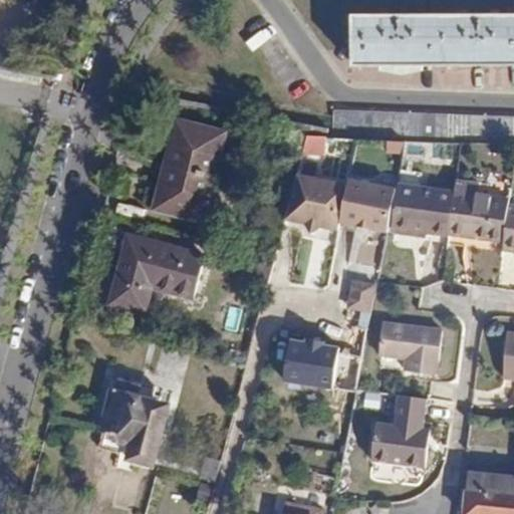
[(513,14),(354,15),(354,66),(513,65),(513,14)]
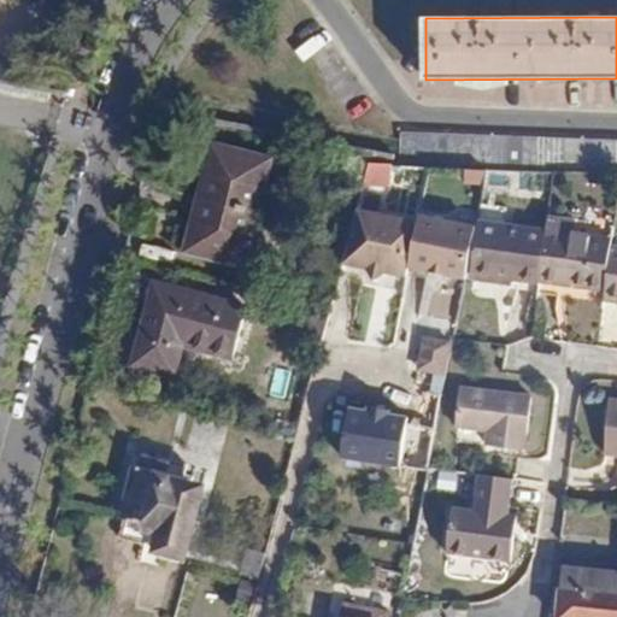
[(616,142),(400,136),(400,165),(616,174),(616,142)]
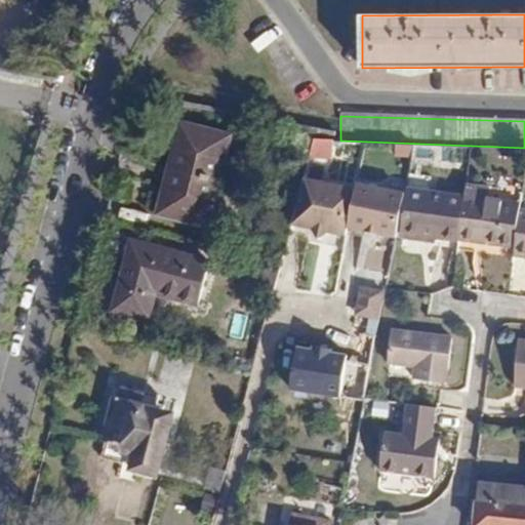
[(171,170),(220,182),(234,134),(184,123),(171,170)]
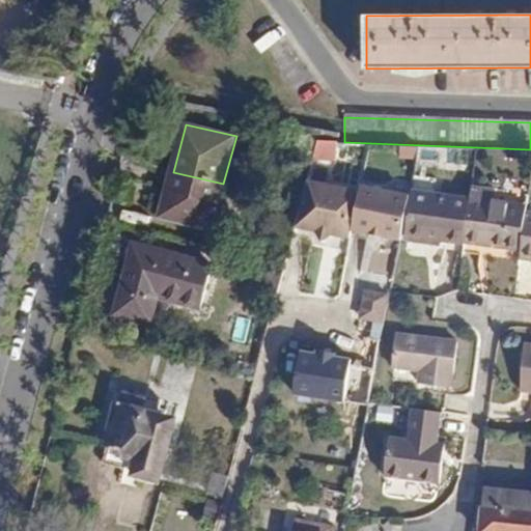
[(335,162),(337,144),(318,142),(316,159),(335,162)]
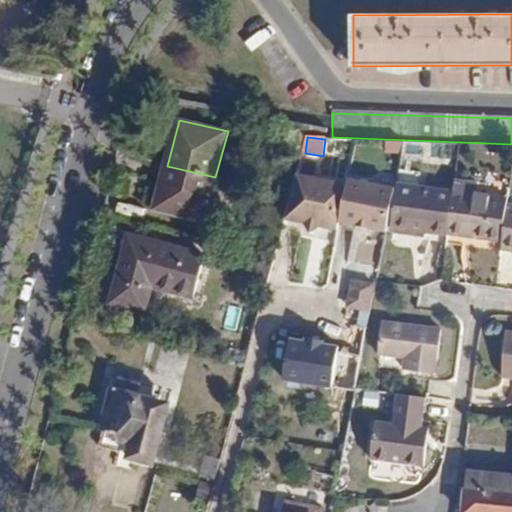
[(215,177),(167,166),(156,210),(204,222),(215,177)]
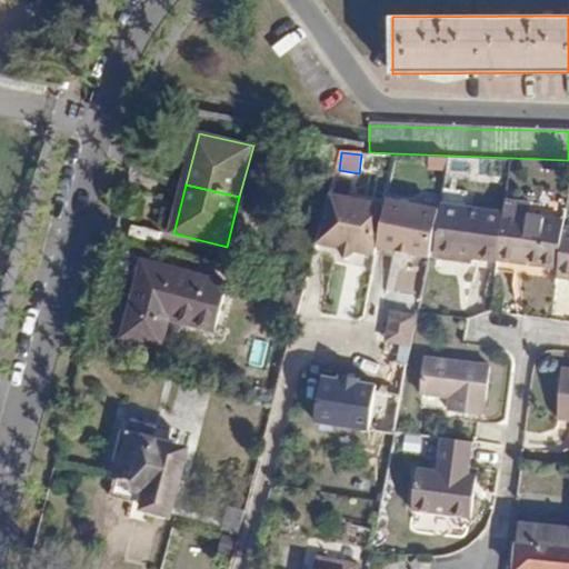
[(371,260),(373,252),(382,211),(327,200),(322,217),(313,248),(335,252),(341,265),(355,257),(371,260)]
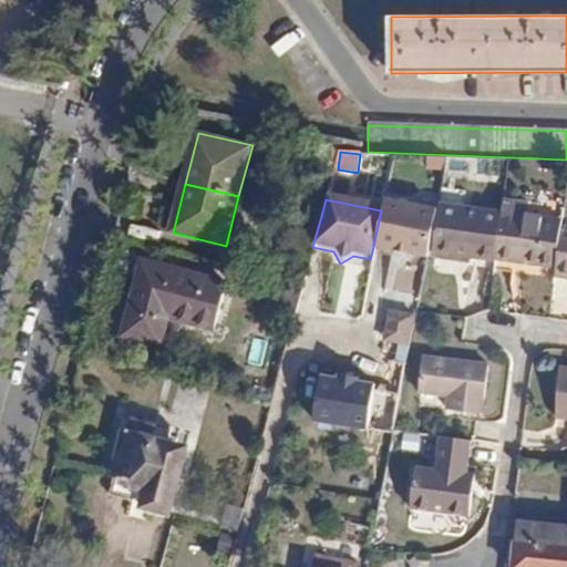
[(491,266),(491,263),(497,217),(452,210),(453,203),(435,200),(426,256),(491,266)]
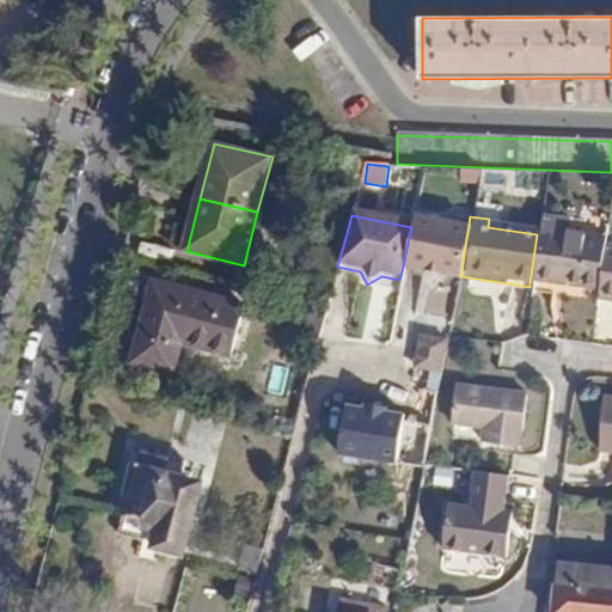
[(464,231),(412,220),(411,227),(402,271),(456,282),(464,231)]
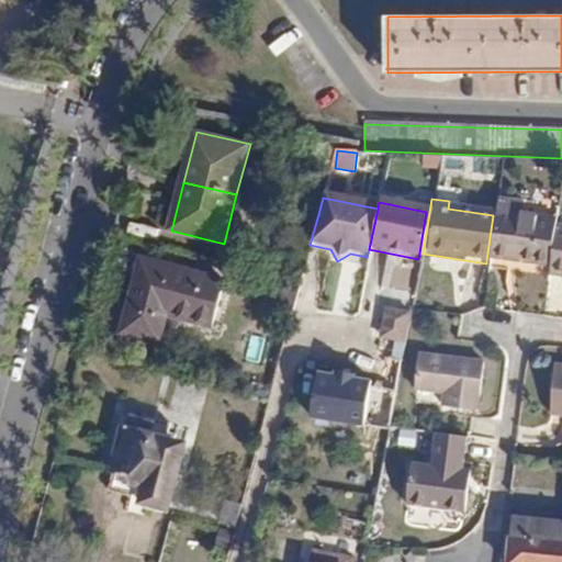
[(486,260),(550,270),(555,231),(557,224),(516,218),(517,205),(495,202),(493,215),(486,260)]
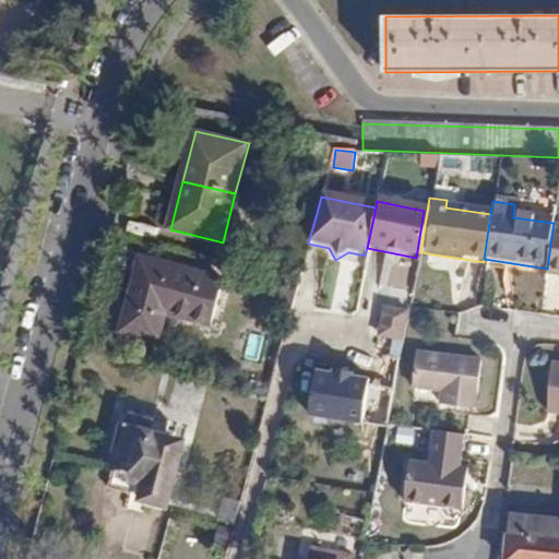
[(558,230),(552,229),(547,269),(546,276),(558,277),(558,230)]
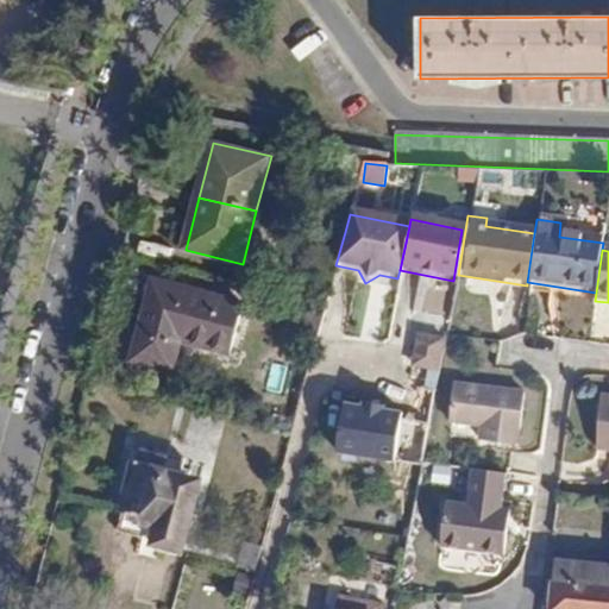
[(242,305),(151,281),(131,362),(171,372),(180,340),(230,353),(242,305)]
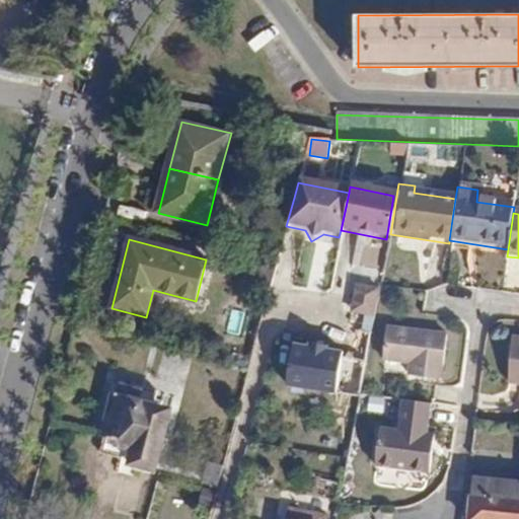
[(372,315),(377,288),(356,284),(351,311),(372,315)]
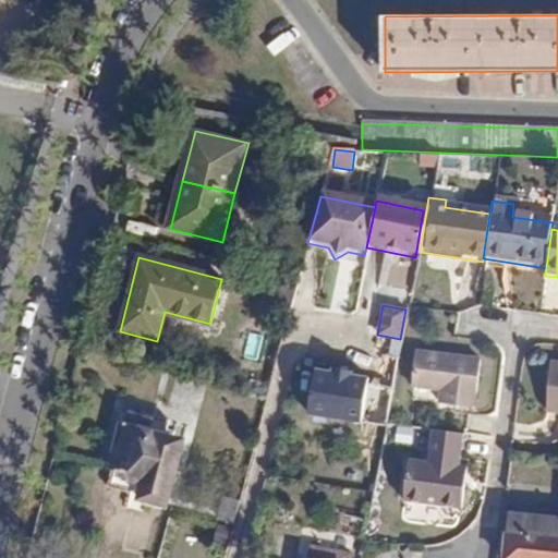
[(476,360),(412,352),(409,387),(436,390),(434,403),(470,409),(476,360)]
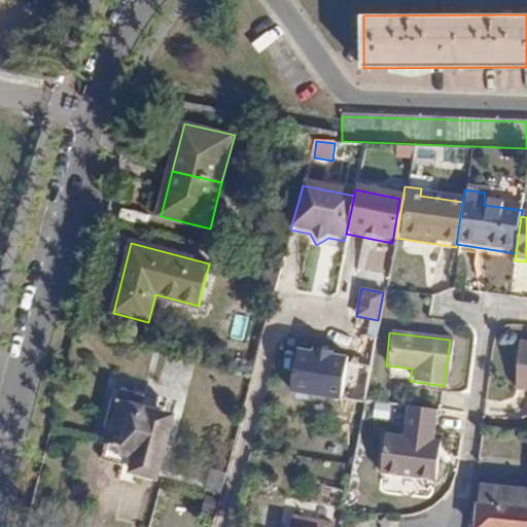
[(526,392),(526,343),(518,343),(512,391),(526,392)]
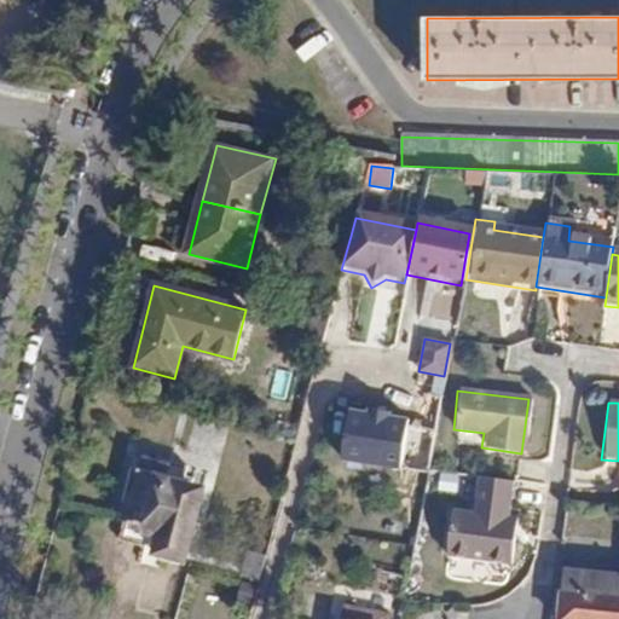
[(404,438),(345,428),(337,478),(397,486),(404,438)]
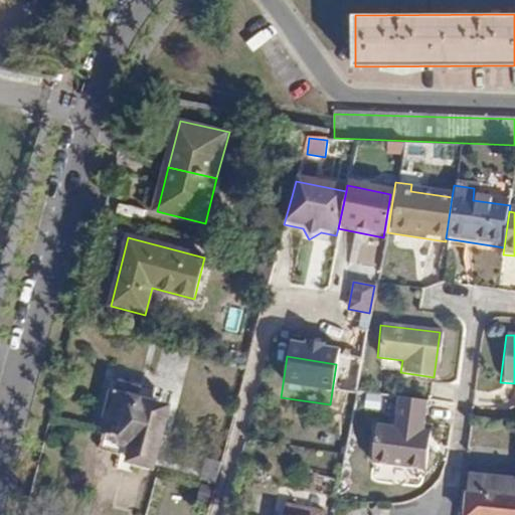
[(139,402),(115,395),(101,444),(120,450),(118,457),(131,460),(129,466),(134,467),(133,470),(146,475),(148,470),(153,472),(167,416),(138,408),(139,402)]
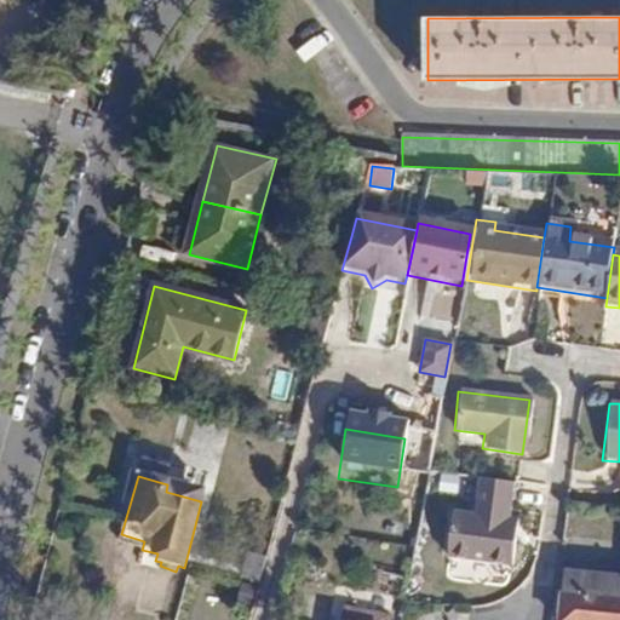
[(507,517),(512,482),(477,477),(474,512),(451,511),(443,557),(512,568),(518,518),(507,517)]
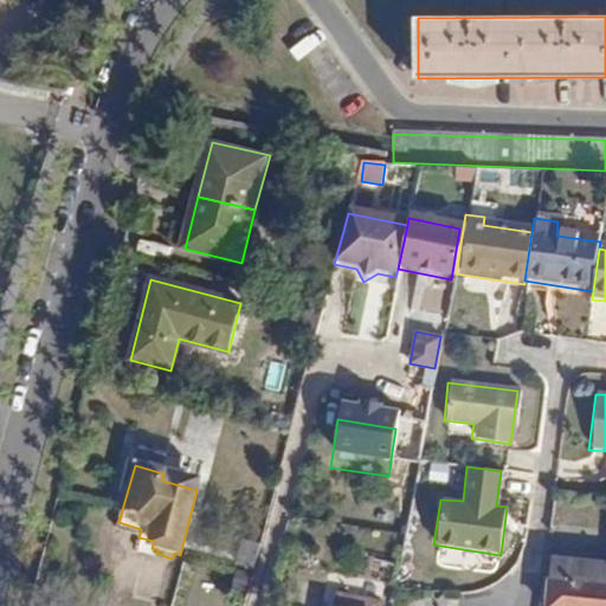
[(605,605),(605,566),(550,560),(545,605),(605,605)]
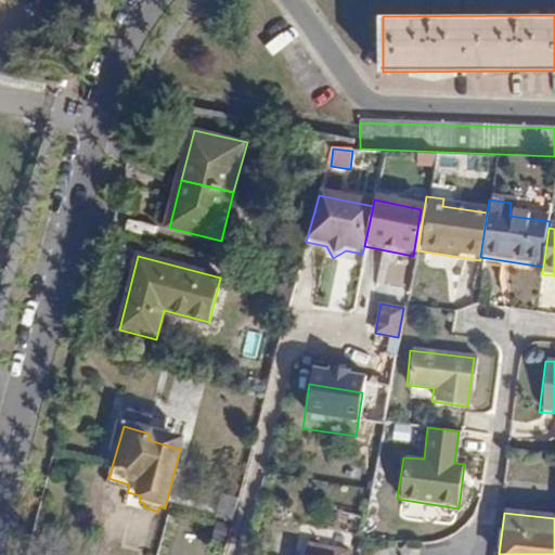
[(306,554),(349,554),(350,551),(308,542),(306,554)]
